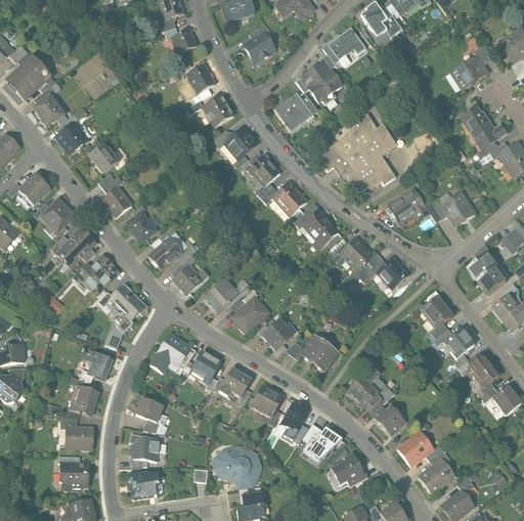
[(158,0),(165,18),(165,19),(172,17),(182,13),(179,3),(180,3),(178,0),(158,0)]
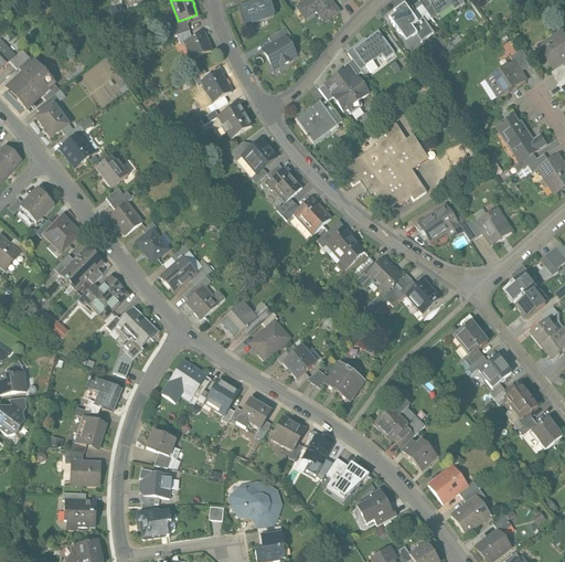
[(255,0),(247,0),(241,0),(242,4),(237,6),(242,23),(243,22),(273,13),(274,13),(269,0),(255,0)]
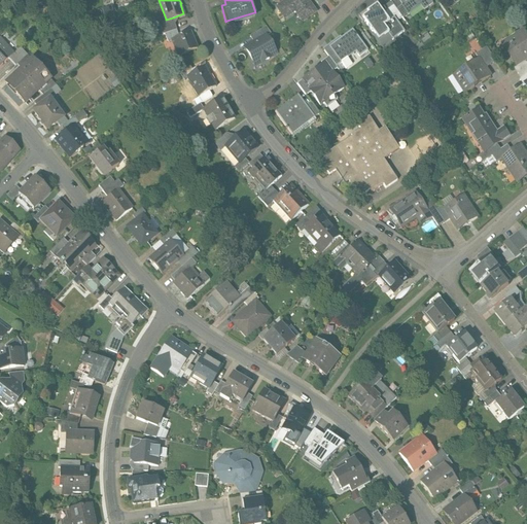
[(282,0),(277,4),(283,13),(293,6),(303,19),(315,9),(308,0),(282,0)]
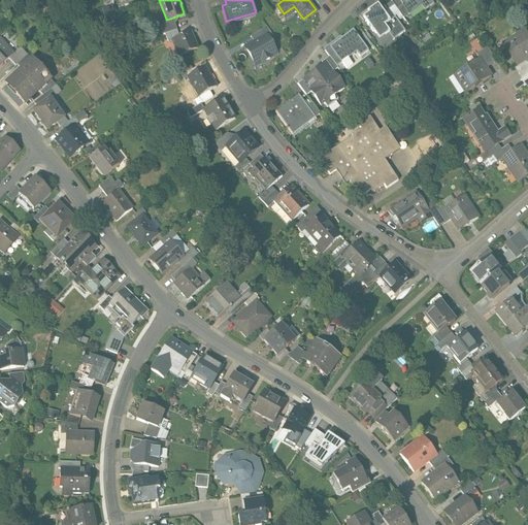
[(403,14),(393,0),(390,0),(381,6),(389,19),(395,14),(398,19),(403,14)]
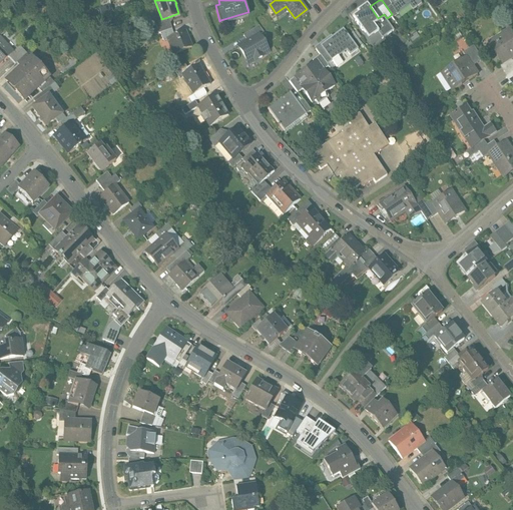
[(390,0),(392,2),(391,3),(397,10),(409,1),(413,7),(421,1),(420,0),(390,0)]
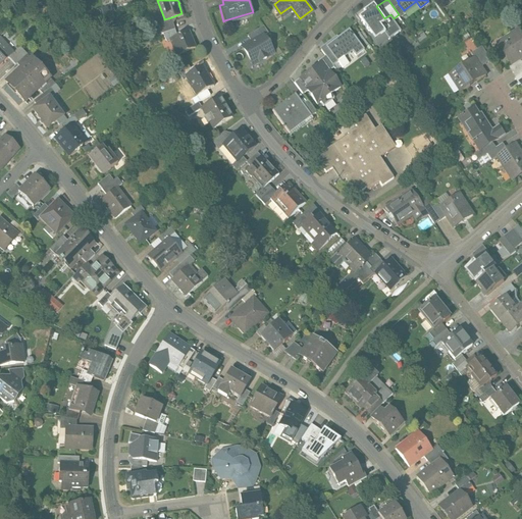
[(112,1),(101,5),(104,11),(115,7),(112,1)]
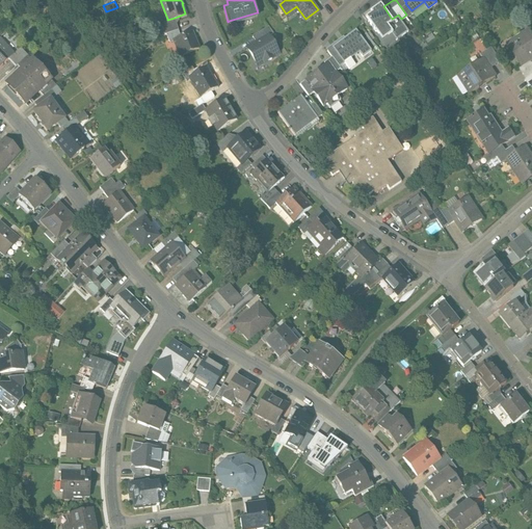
[(398,15),(392,19),(383,6),(380,2),(371,8),(370,7),(362,14),(366,20),(368,19),(381,37),(392,31),(396,37),(408,28),(401,19),(398,15)]
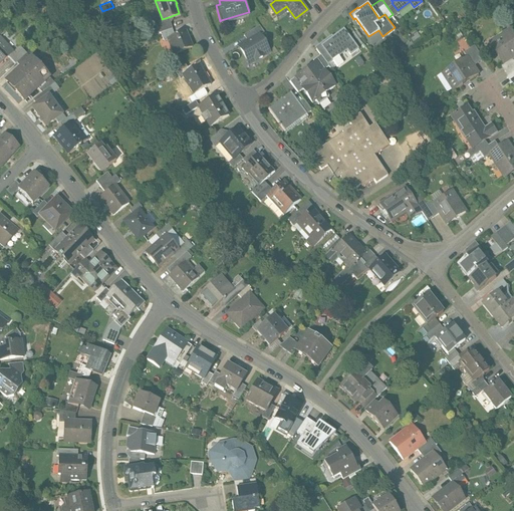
[(169,17),(162,19),(162,18),(155,21),(159,30),(161,29),(172,26),(169,17)]
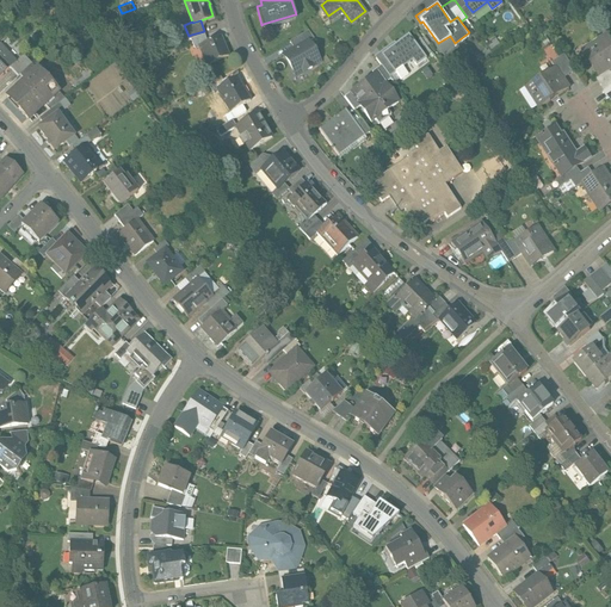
[(308,28),(289,38),(294,47),(308,39),(314,36),(308,28)]
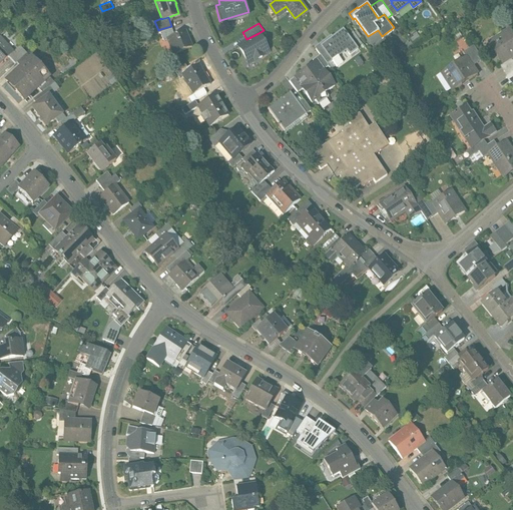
[(171,26),(160,29),(164,38),(169,36),(169,35),(174,33),(171,26)]
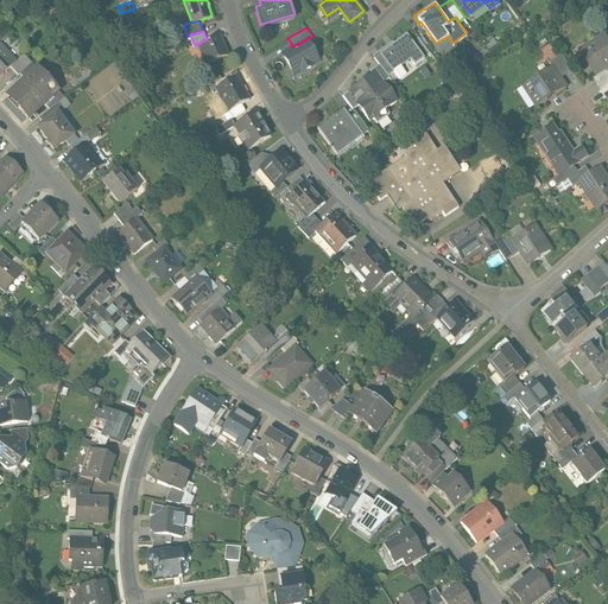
[(406,31),(380,50),(393,68),(393,69),(399,75),(406,70),(399,61),(409,53),(415,62),(424,55),(406,31)]
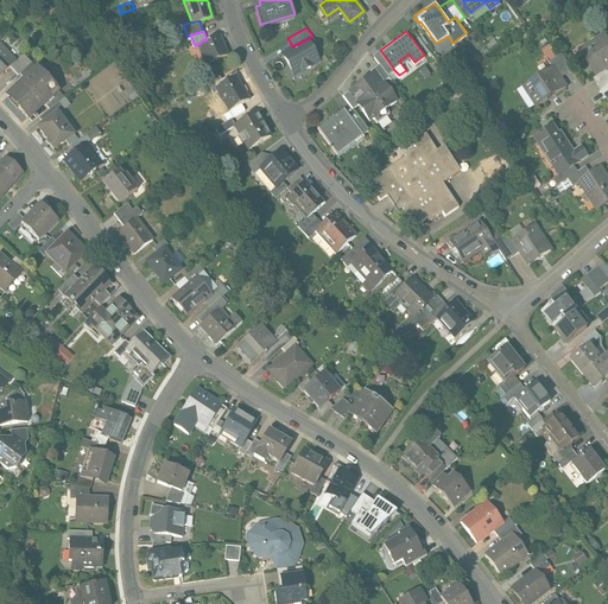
[(607,35),(605,31),(588,43),(591,49),(584,53),(599,72),(606,68),(607,65),(607,35)]
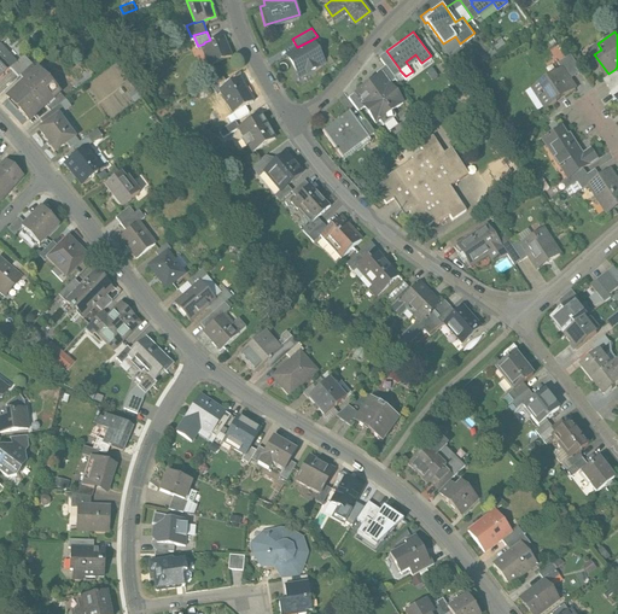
[(210,40),(204,42),(204,44),(213,62),(231,53),(222,35),(210,40)]
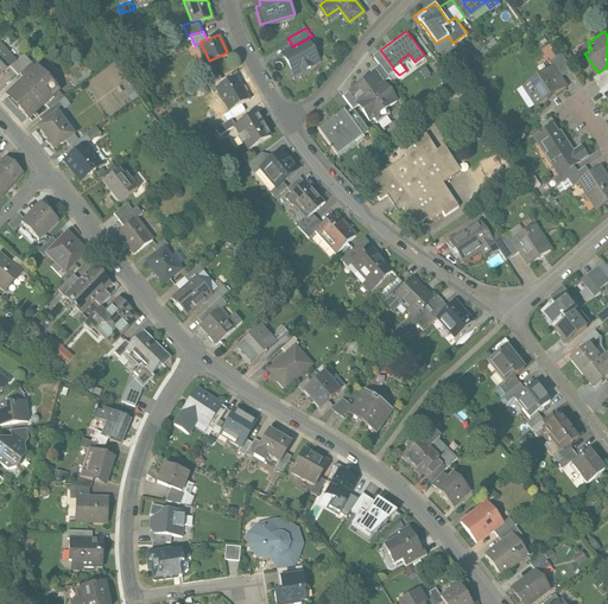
[(292,46),(284,51),(295,71),(302,67),(303,68),(310,64),(310,63),(317,58),(306,39),(292,46)]
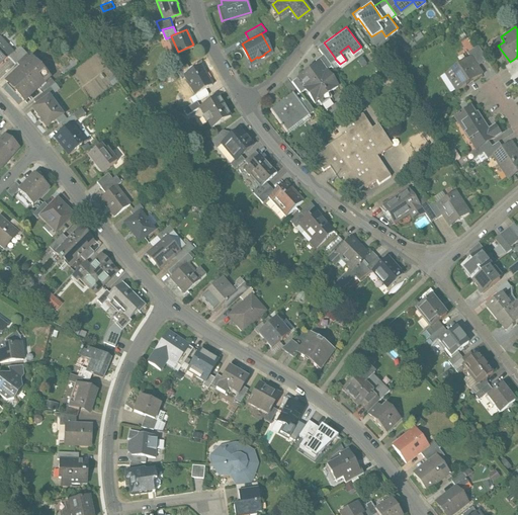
[(0,38),(0,63),(8,55),(12,52),(0,38)]
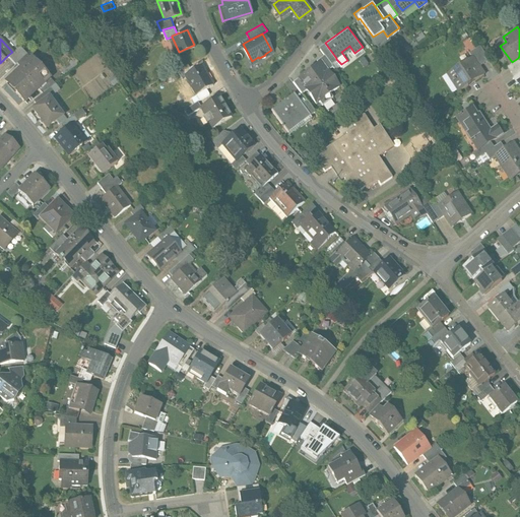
[(336,58),(325,43),(320,47),(324,53),(331,63),(336,59),(336,58)]
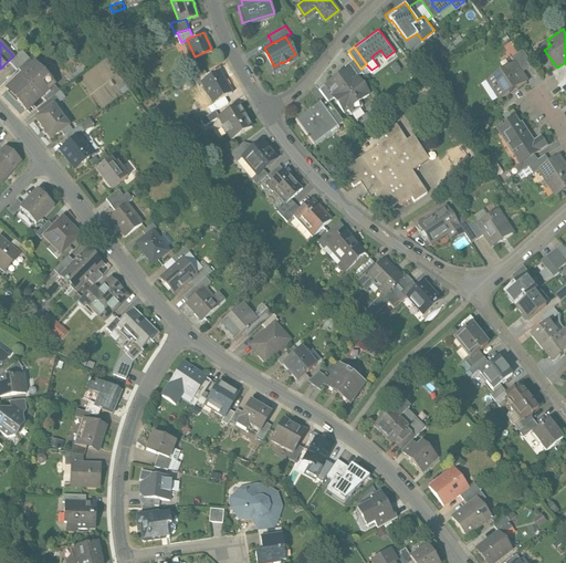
[(13,56),(9,60),(17,69),(19,66),(29,56),(22,48),(13,56)]
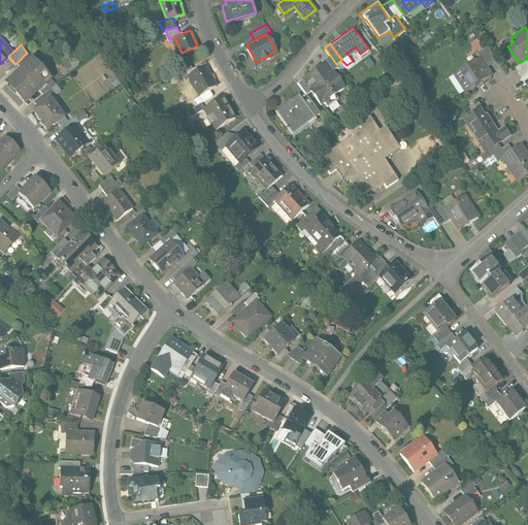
[(497,59),(488,44),(477,52),(480,56),(481,56),(487,65),(497,59)]
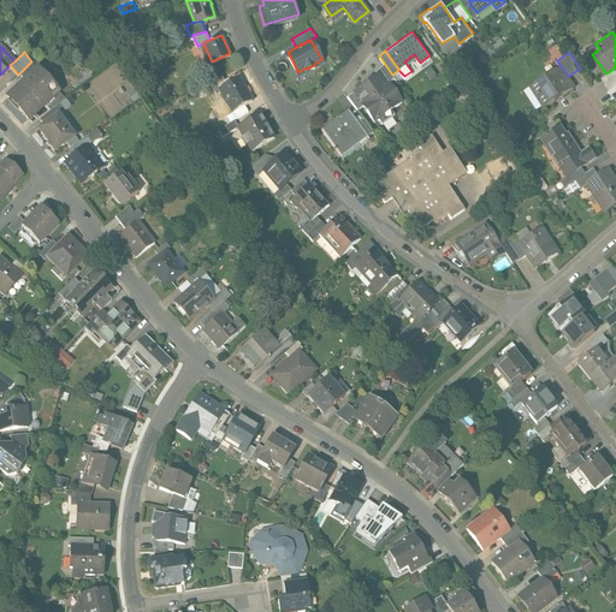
[(31,61),(21,72),(25,77),(37,66),(31,61)]
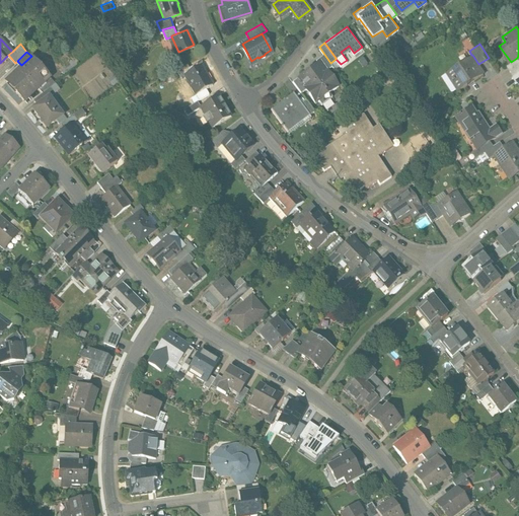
[(323,53),(316,58),(317,61),(318,60),(323,67),(325,66),(326,68),(331,65),(330,63),(323,53)]
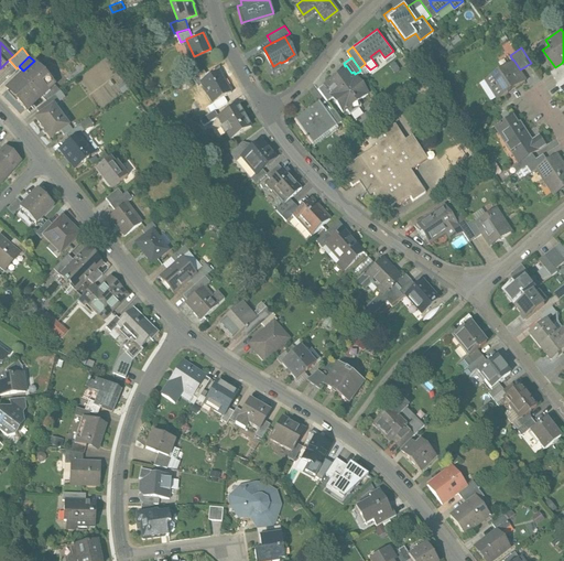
[(512,60),(486,77),(498,96),(525,78),(520,69),(513,60),(512,60)]
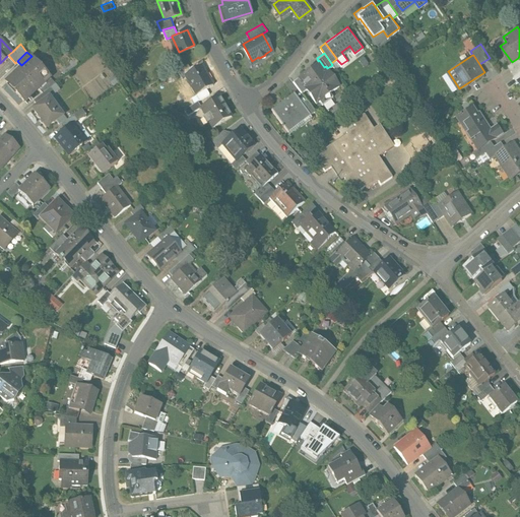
[(21,65),(7,79),(24,98),(29,92),(27,90),(36,83),(39,86),(50,75),(31,56),(21,65)]
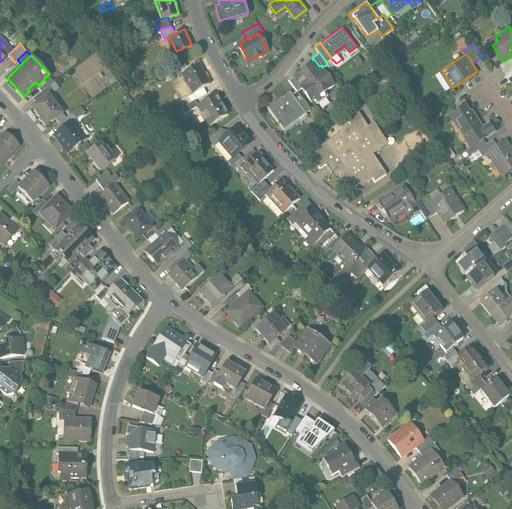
[(504,61),(500,64),(506,74),(511,69),(511,58),(510,57),(504,61)]
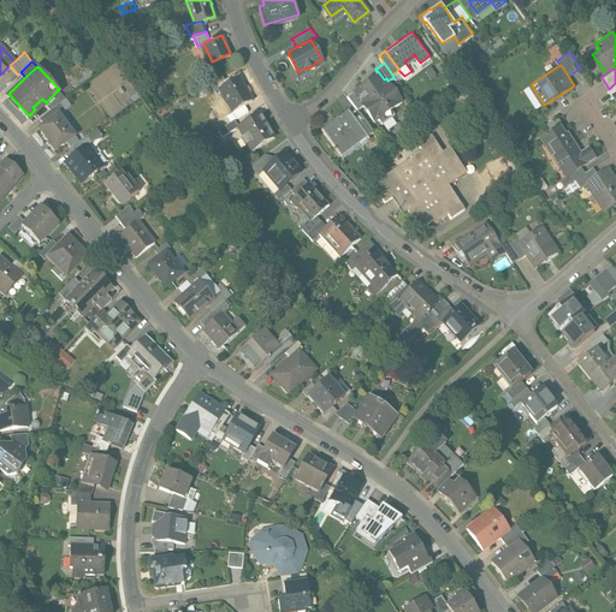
[(377,72),(355,88),(365,102),(363,104),(374,119),(379,117),(383,122),(394,113),(390,107),(402,100),(388,81),(386,78),(384,79),(378,71),(377,72)]
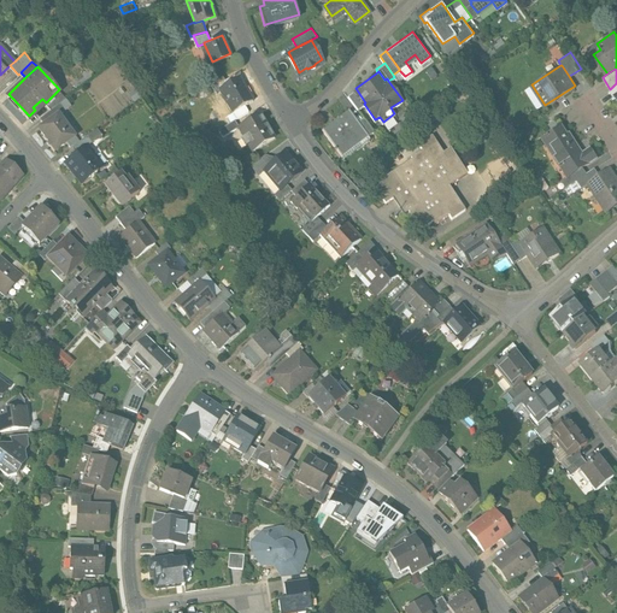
[(223,74),(211,81),(216,89),(222,86),(222,84),(228,82),(223,74)]
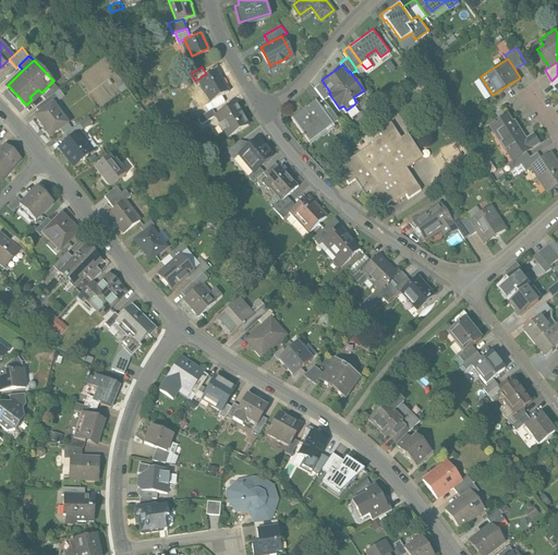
[(206,74),(201,76),(201,77),(213,98),(229,88),(216,68),(206,74)]
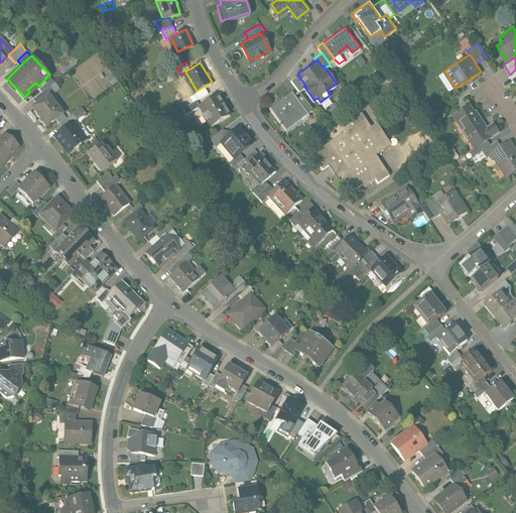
[(305,86),(297,74),(290,79),(299,90),(304,87),(305,86)]
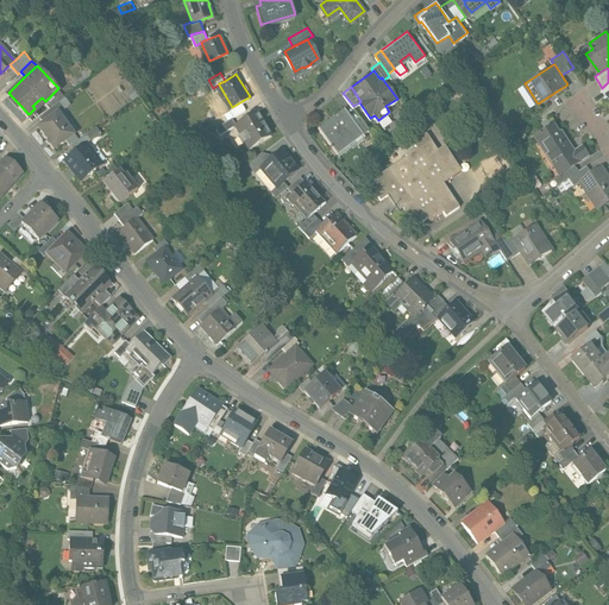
[(58,88),(45,101),(50,107),(66,95),(58,88)]
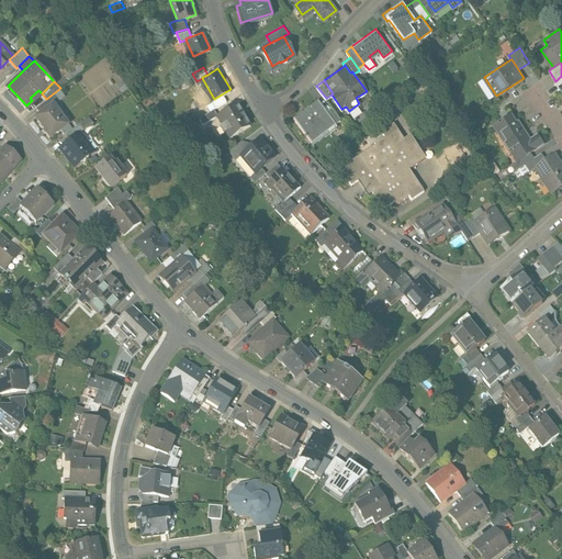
[(317,98),(294,115),(311,138),(335,121),(326,110),(317,98)]
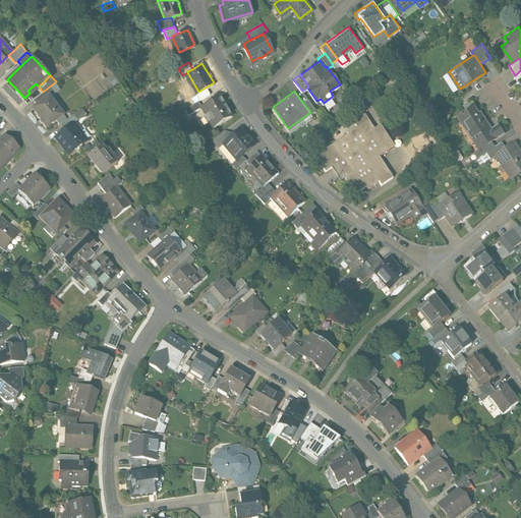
[(220,94),(201,104),(207,112),(204,114),(208,121),(211,119),(214,124),(232,114),(220,94)]
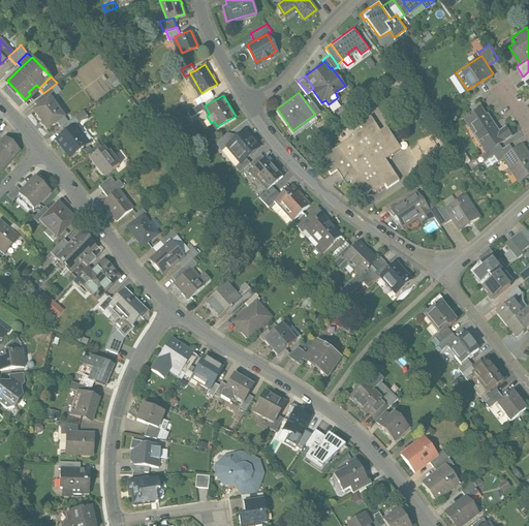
[(50,97),(34,110),(48,127),(63,115),(50,97)]
